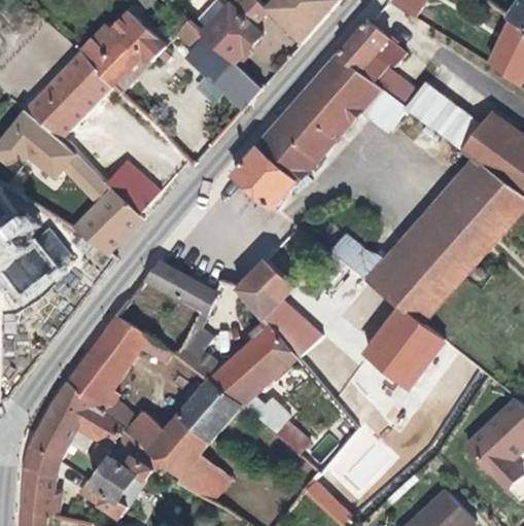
[(257,25),(269,11),(265,7),(256,0),(229,0),(199,33),(222,55),(236,66),(267,33),(257,25)]
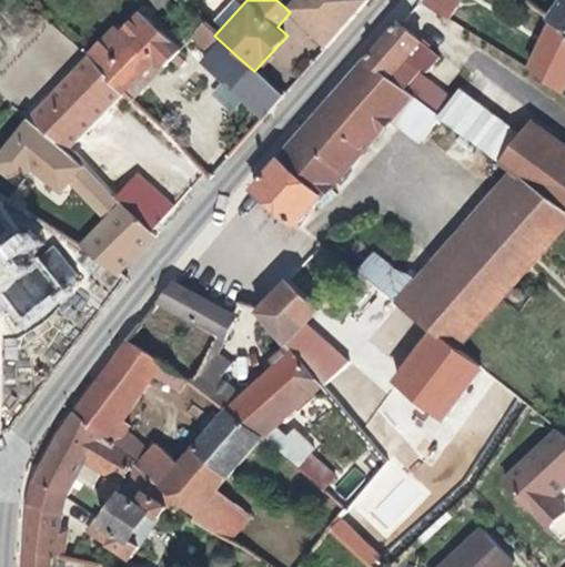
[(290,12),(323,47),(362,0),(292,0),(285,8),(290,12)]
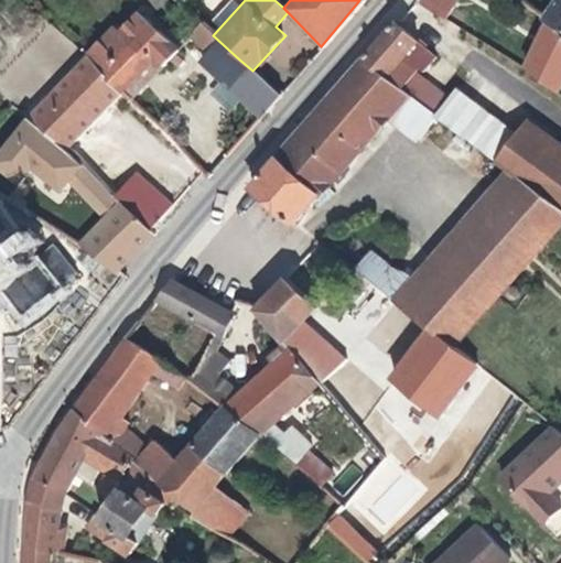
[(417,0),(444,18),(454,0),(417,0)]
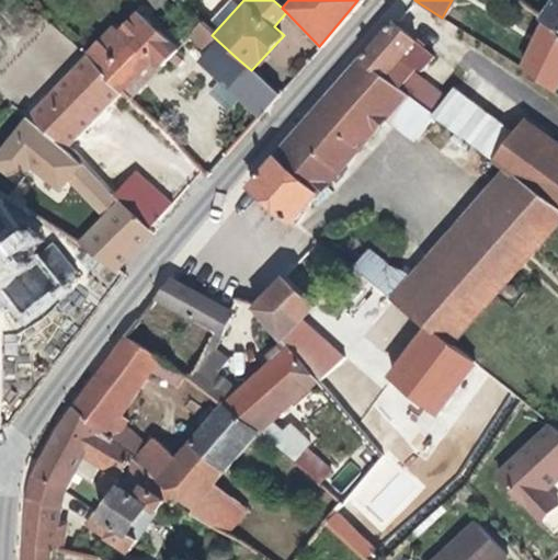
[(541,16),(545,20),(557,29),(557,0),(550,0),(546,8),(541,16)]
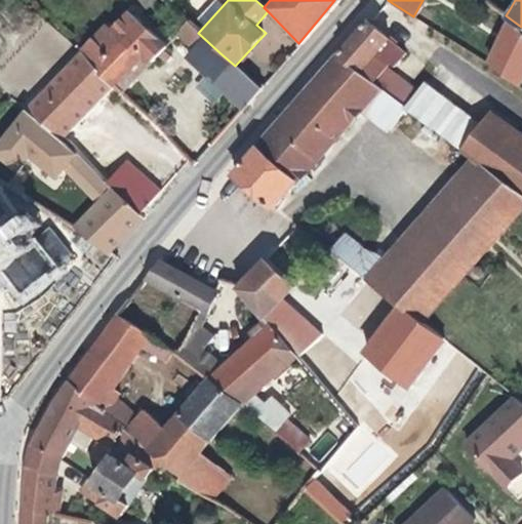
[(99,27),(76,52),(110,85),(119,94),(132,81),(122,73),(137,57),(147,66),(151,61),(159,68),(164,62),(157,54),(163,47),(125,13),(107,33),(99,27)]
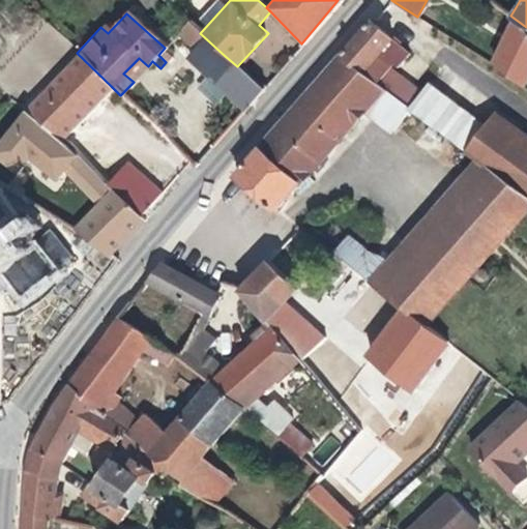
[(526,27),(515,19),(492,63),(523,85),(526,78),(526,27)]
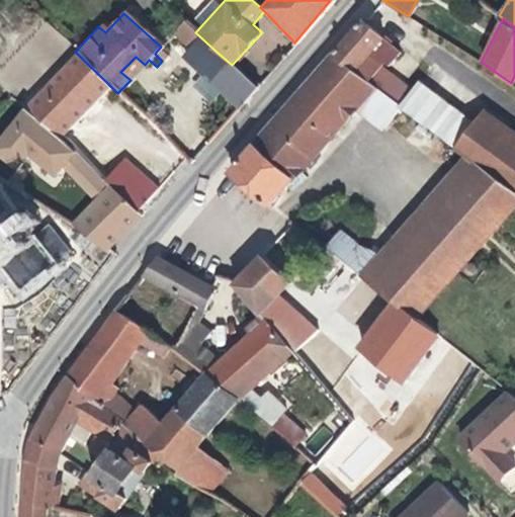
[(362,19),(332,55),(397,104),(409,89),(382,69),(399,50),(362,19)]
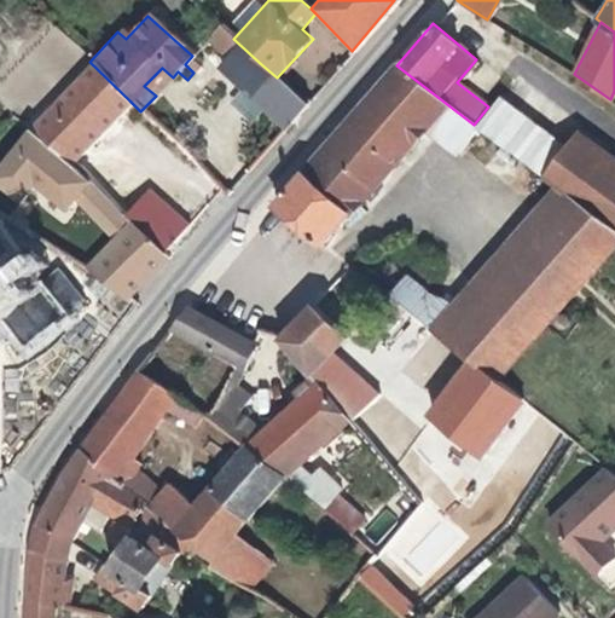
[(238,90),(261,64),(233,39),(220,27),(206,44),(224,61),(216,69),(238,90)]
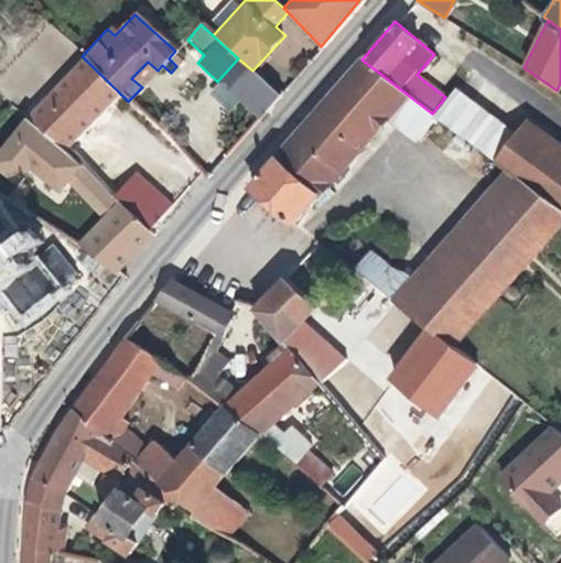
[(118,91),(82,56),(41,101),(29,116),(66,149),(118,91)]
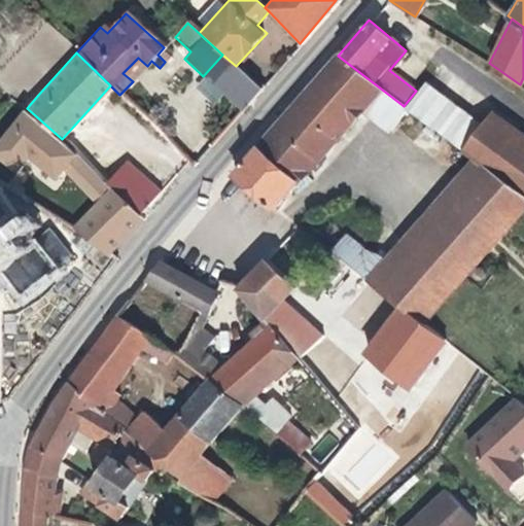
[(236,66),(222,55),(203,76),(241,111),(262,89),(236,66)]
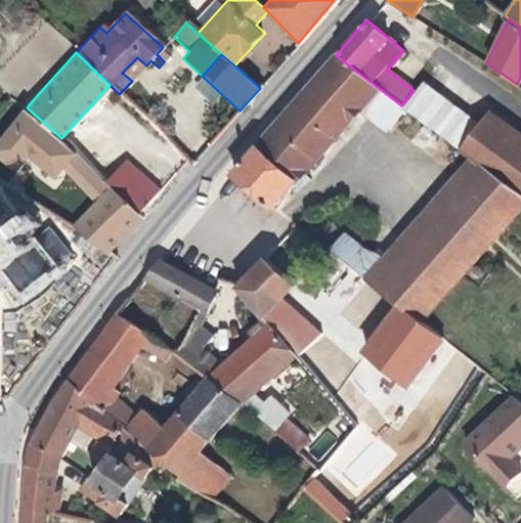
[(255,143),(231,175),(272,209),(358,113),(384,133),(405,109),(336,55),(257,145),(255,143)]
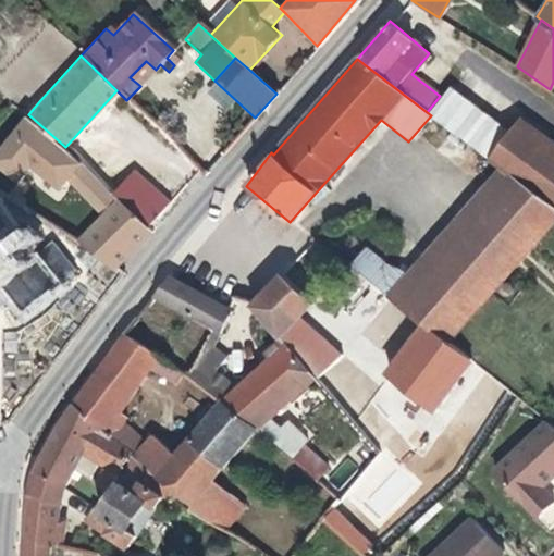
[(140,86),(156,70),(146,61),(130,77),(140,86)]
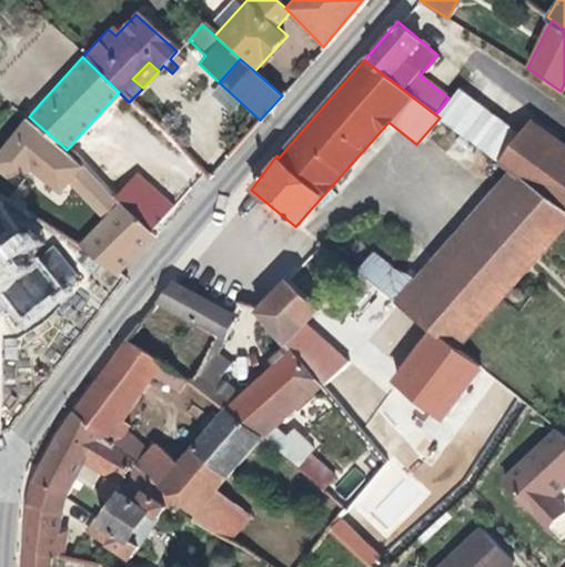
[(564,162),(521,131),(517,135),(455,88),(449,98),(435,114),(440,118),(498,162),(512,171),(564,209),(564,162)]
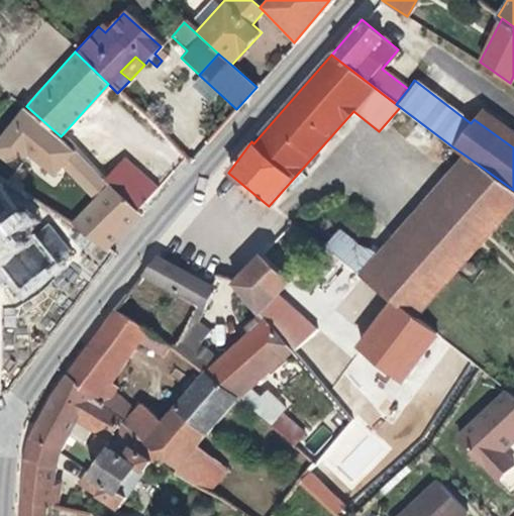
[(20,100),(26,106),(37,93),(31,87),(20,100)]
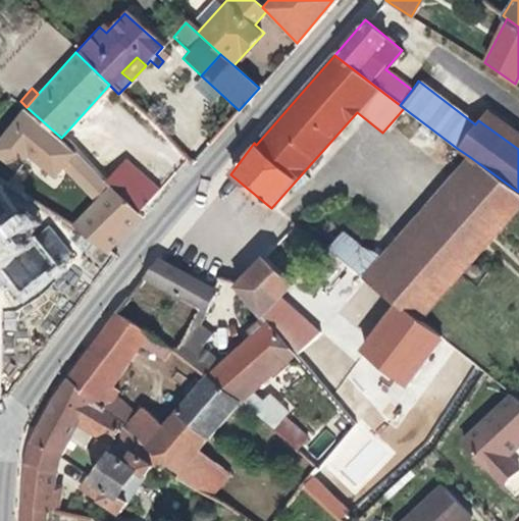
[(29,183),(65,141),(61,138),(27,107),(21,112),(0,136),(0,156),(3,159),(29,183)]
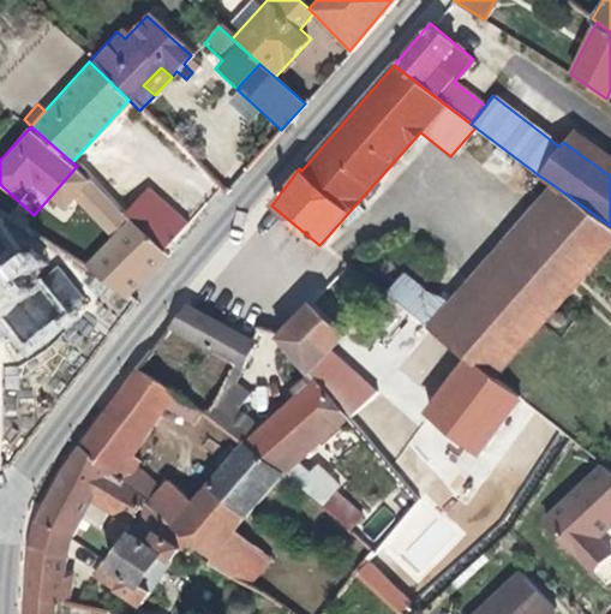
[(163,260),(202,227),(151,178),(130,197),(121,190),(108,201),(126,220),(163,260)]
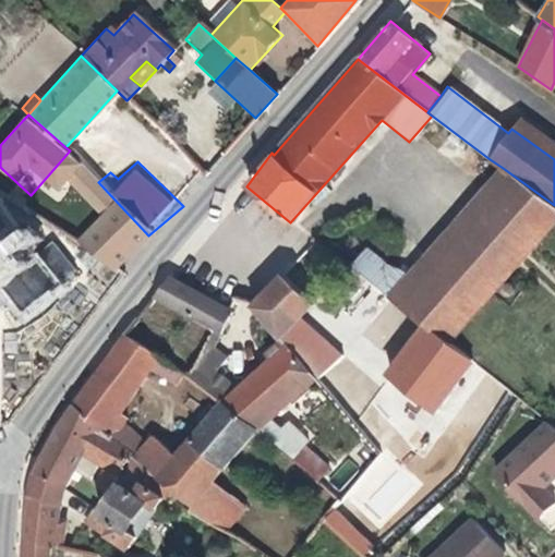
[(447,342),(554,217),(554,205),(503,168),(388,295),(422,323),(447,342)]
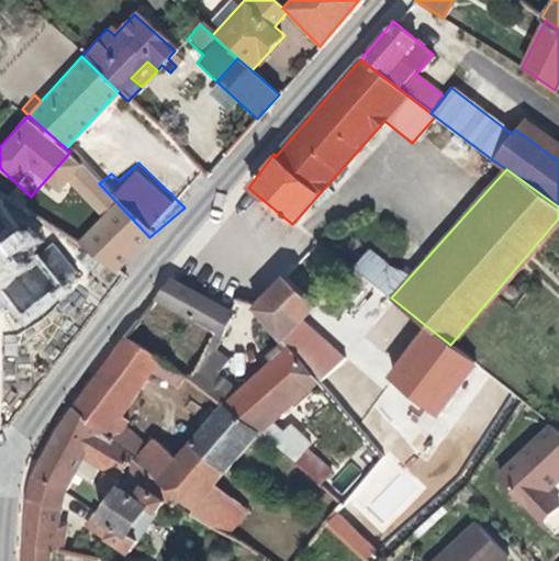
[(31,197),(3,171),(0,176),(0,190),(23,204),(31,197)]
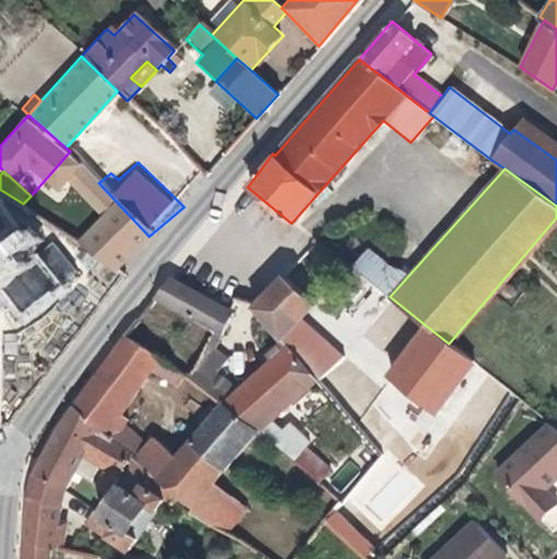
[(77,271),(55,242),(38,254),(38,248),(45,243),(44,239),(38,242),(33,236),(36,233),(34,230),(28,231),(20,229),(15,231),(0,211),(0,202),(1,200),(0,200),(0,310),(16,297),(26,307),(25,313),(31,315),(34,306),(77,271)]
